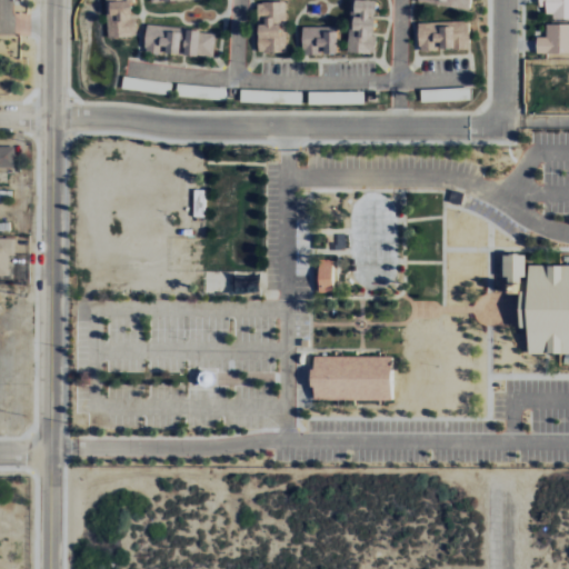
[(106,0),(107,37),(136,36),(135,17),(133,17),(131,0),(106,0)]
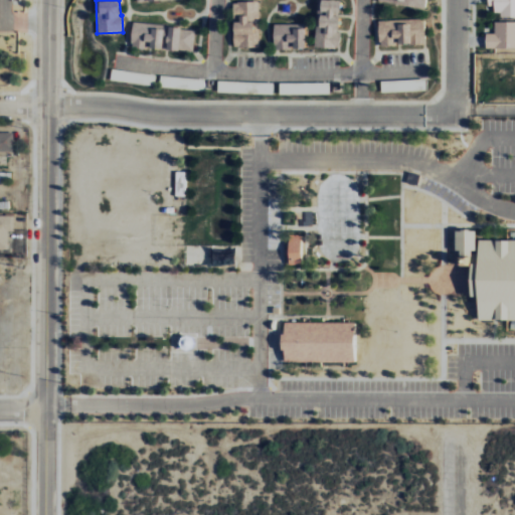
[(339,48),(340,30),(338,30),(339,14),(340,14),(340,0),(317,0),(315,47),(339,48)]
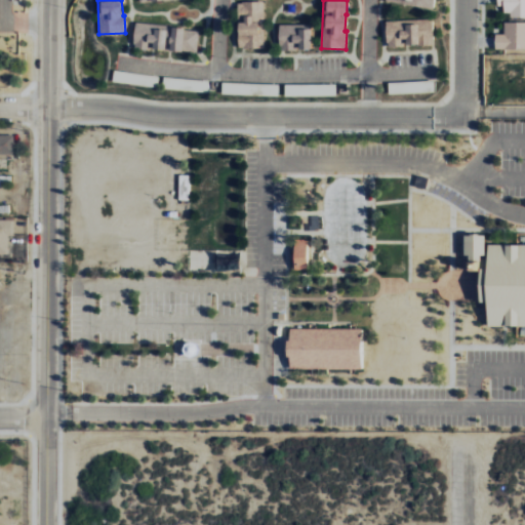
[(524,15),(524,0),(496,0),(496,5),(505,5),(503,16),(524,15)]
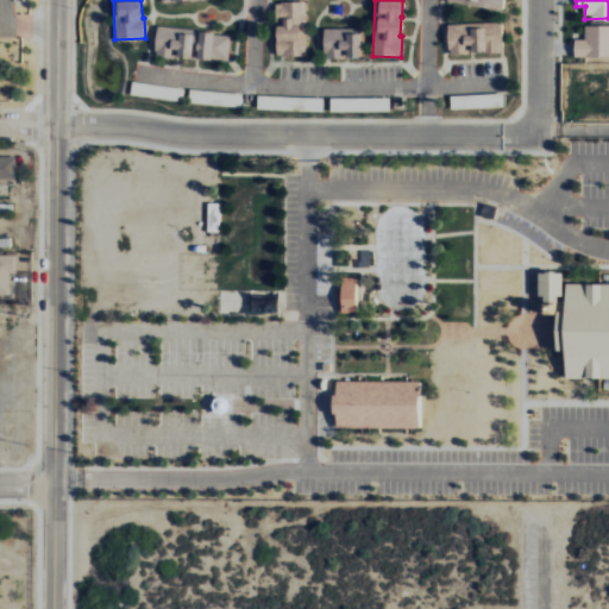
[(276,25),(276,57),(307,56),(306,1),(278,2),(278,25),(276,25)]
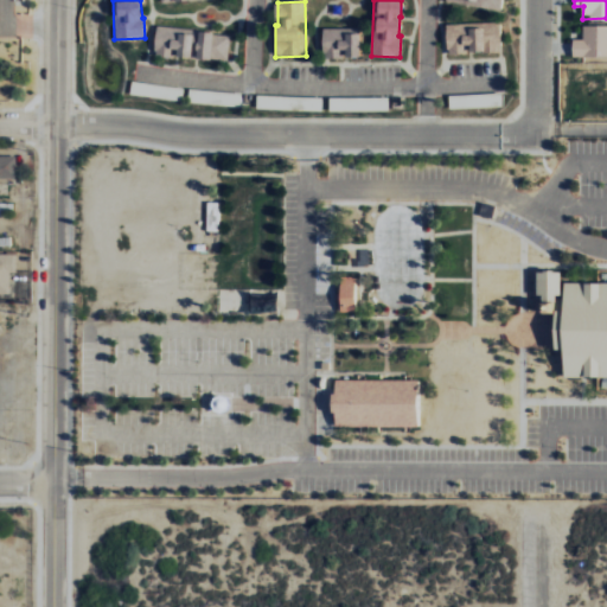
[(446,55),(467,53),(467,52),(500,52),(500,23),(446,24),(446,55)]
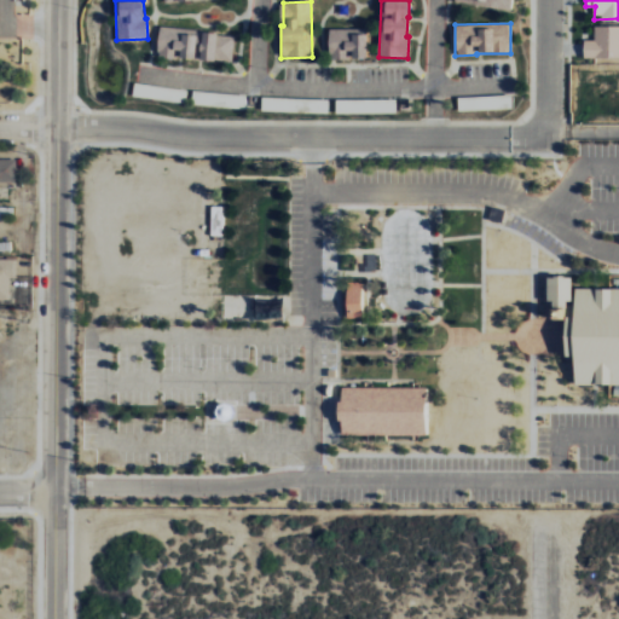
[(618,25),(595,27),(595,40),(584,40),(584,57),(618,57),(618,25)]
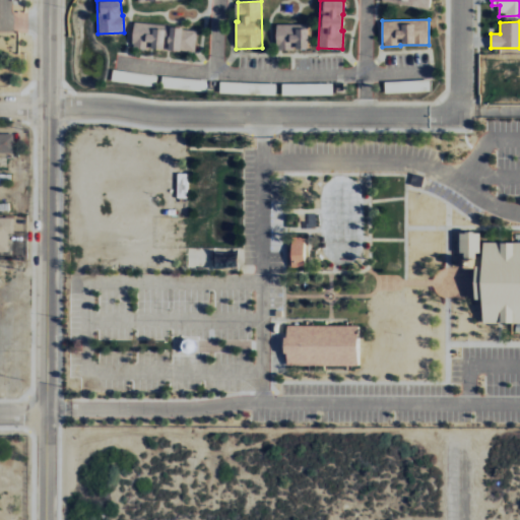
[(197,27),(133,23),(131,47),(195,51),(197,27)]
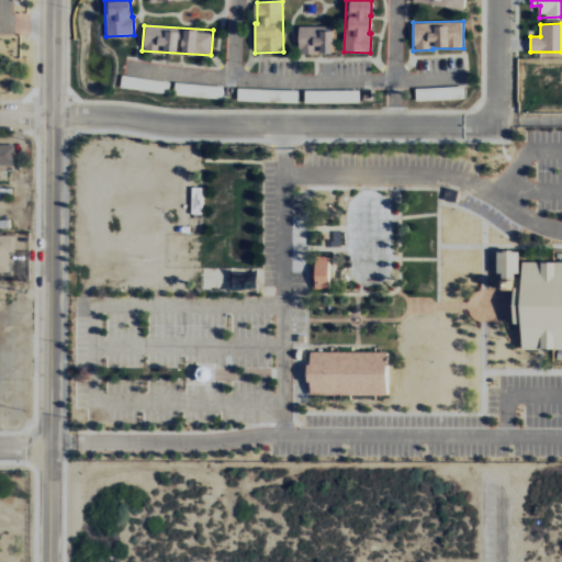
[(334,26),(299,25),(298,54),(317,55),(317,53),(333,53),(334,26)]
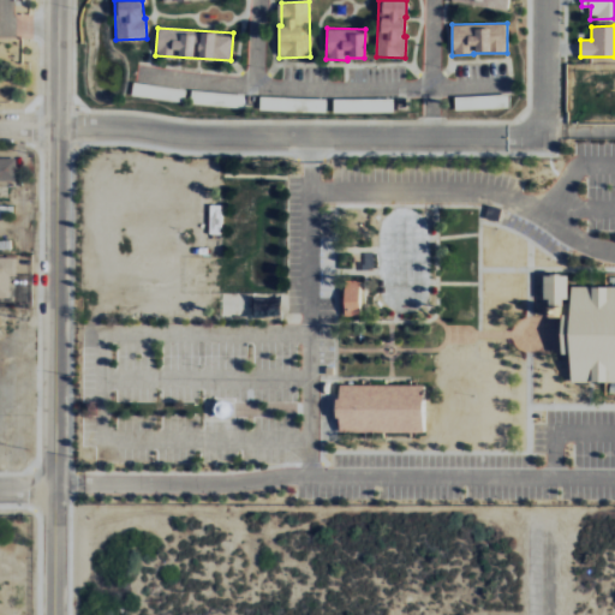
[(131,95),(169,101),(172,88),(133,82),(131,95)]
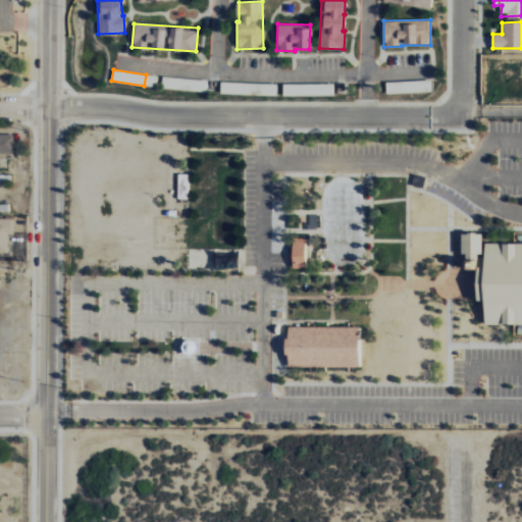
[(162,88),(206,93),(207,81),(163,75),(162,88)]
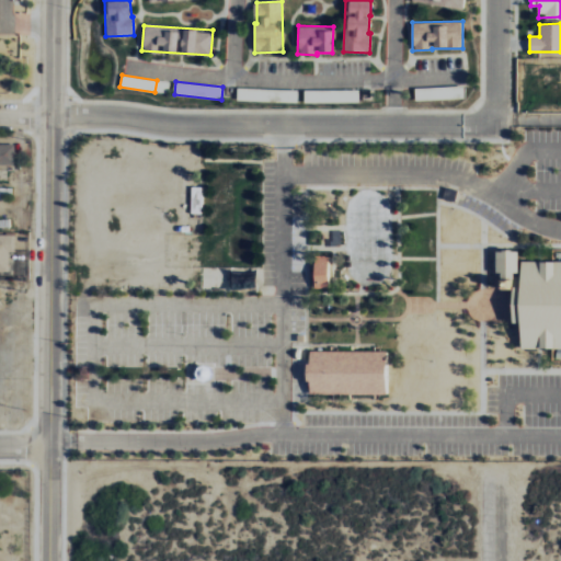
[(415,100),(464,99),(464,87),(414,88),(415,100)]
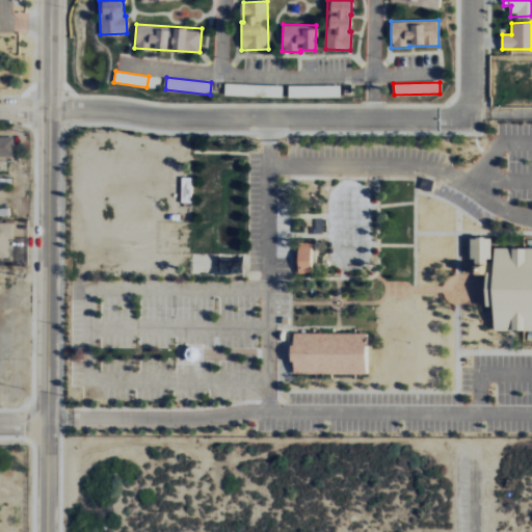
[(270,85),(224,84),(224,95),(270,96),(270,85)]
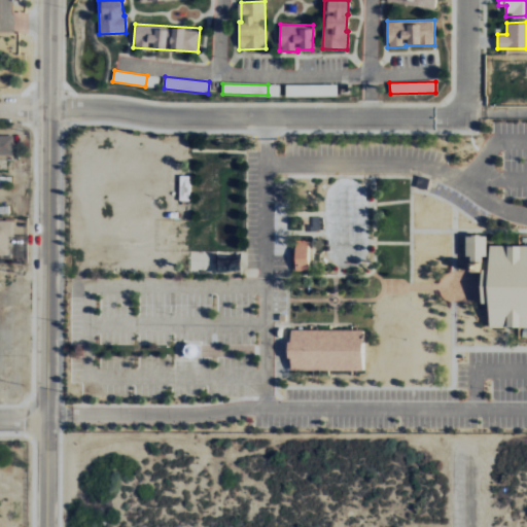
[(337,84),(301,85),(301,97),(337,96),(337,84)]
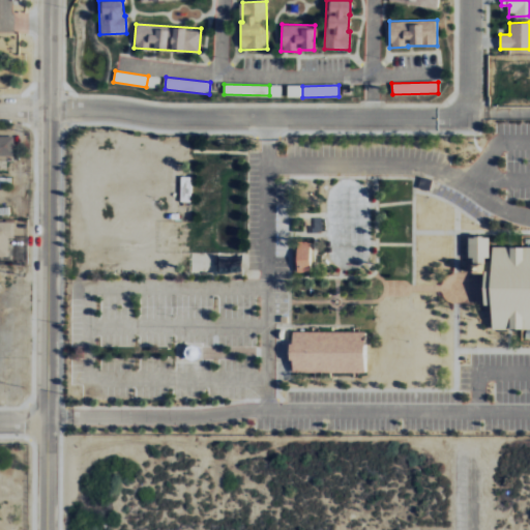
[(13,137),(0,136),(0,155),(13,155),(13,137)]
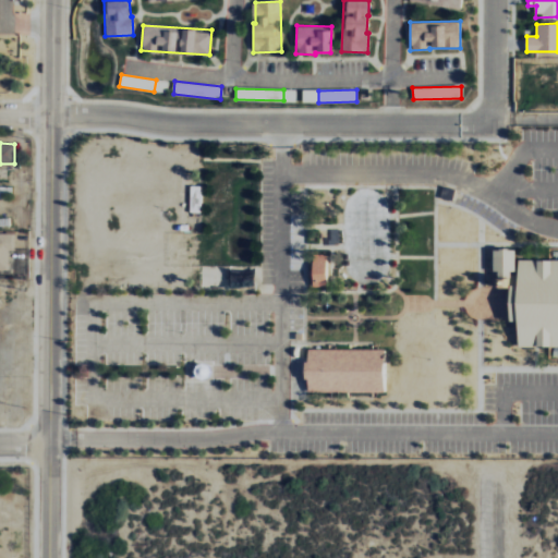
[(201,213),(201,186),(191,185),(190,213),(201,213)]
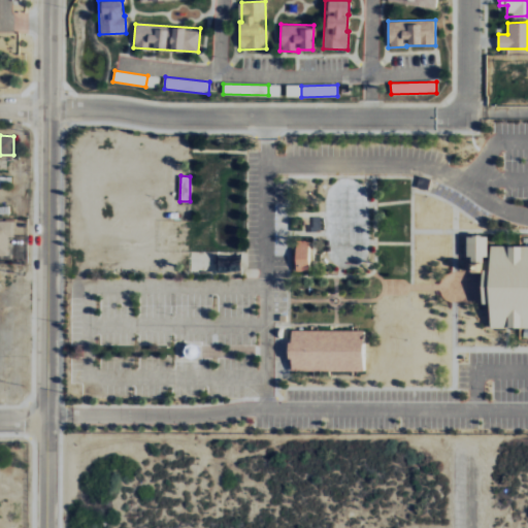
[(8,237),(12,237),(13,221),(0,220),(0,255),(8,256),(8,237)]
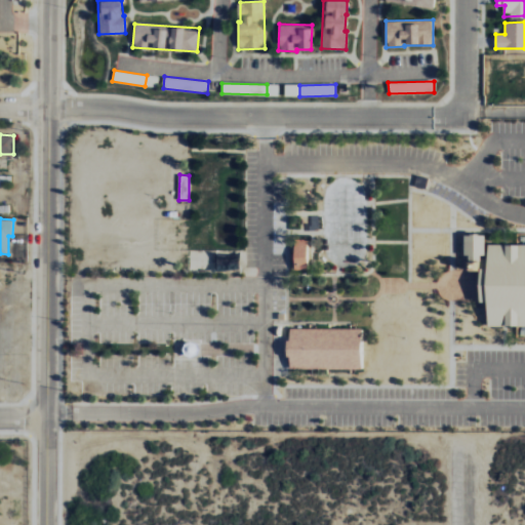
[(465,235),(466,258),(484,258),(484,235),(465,235)]
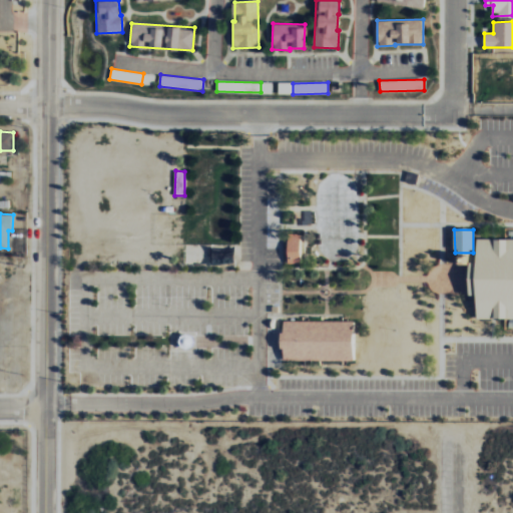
[(476,263),(467,263),(467,283),(467,295),(476,295),(476,316),(512,316),(512,242),(476,242),(476,263)]
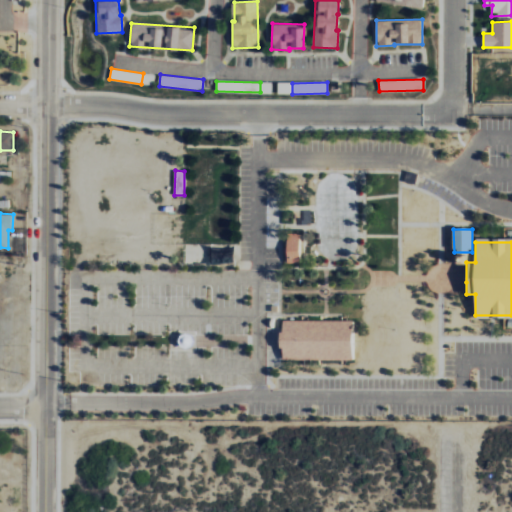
[(279,243),(279,267),(300,267),(300,243),(279,243)]
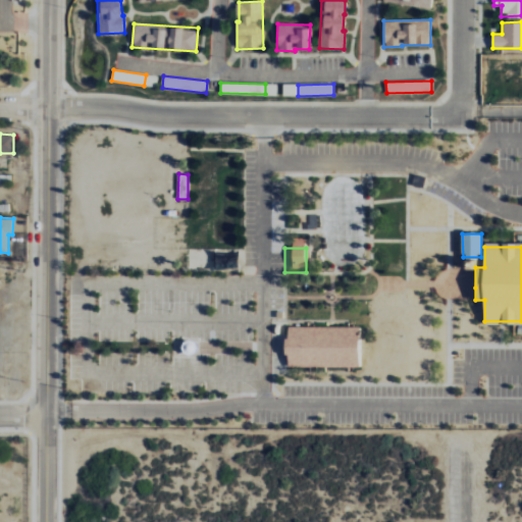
[(240,249),(214,249),(213,270),(240,270),(240,249)]
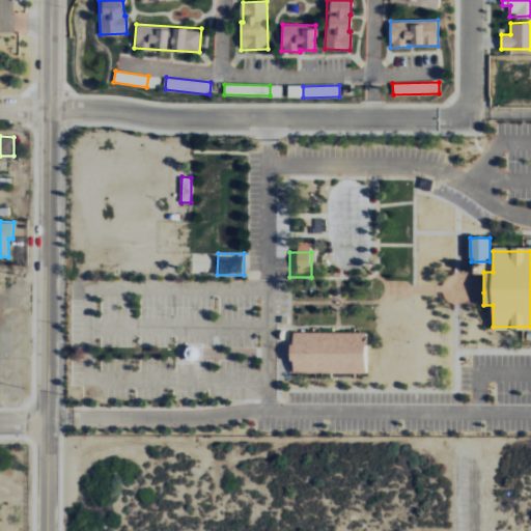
[(291,342),(291,332),(366,332),(366,372),(291,372),(291,359),(287,359),(287,351),(287,342),(291,342)]
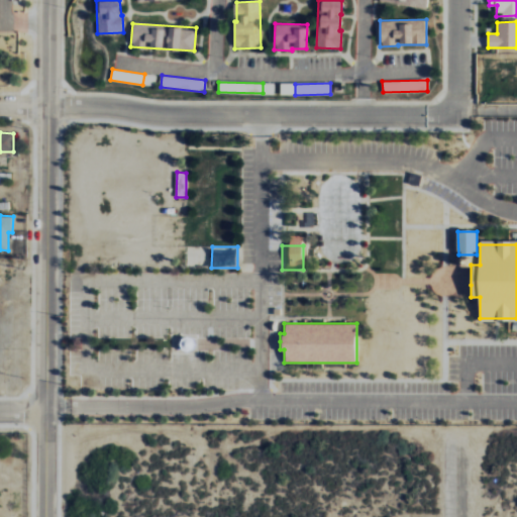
[(185,349),(189,348),(191,345),(192,341),(191,338),(188,335),(184,334),(181,335),(178,338),(177,342),(178,345),(181,348),(185,349)]
